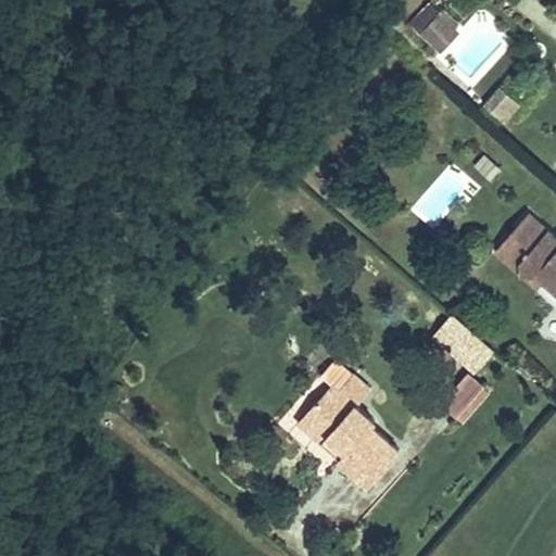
[(433,60),(455,38),(437,19),(415,40),(433,60)]
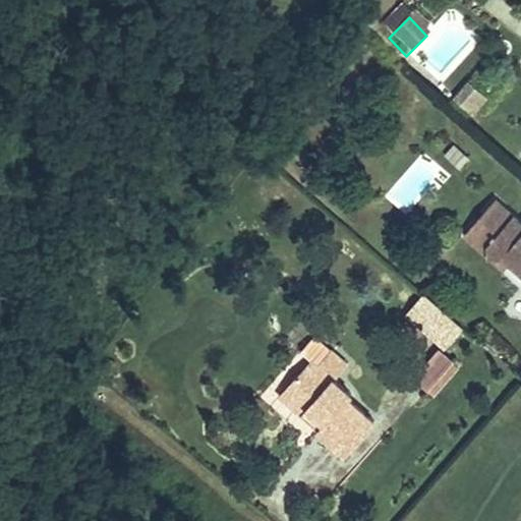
[(485,102),(468,83),(456,95),(473,113),(485,102)]
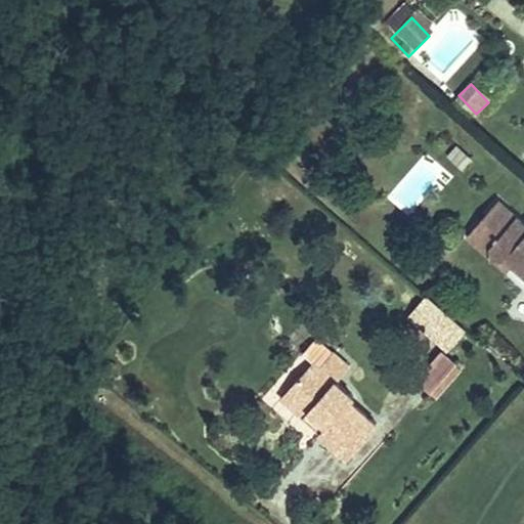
[(476,163),(456,146),(447,158),(466,174),(476,163)]
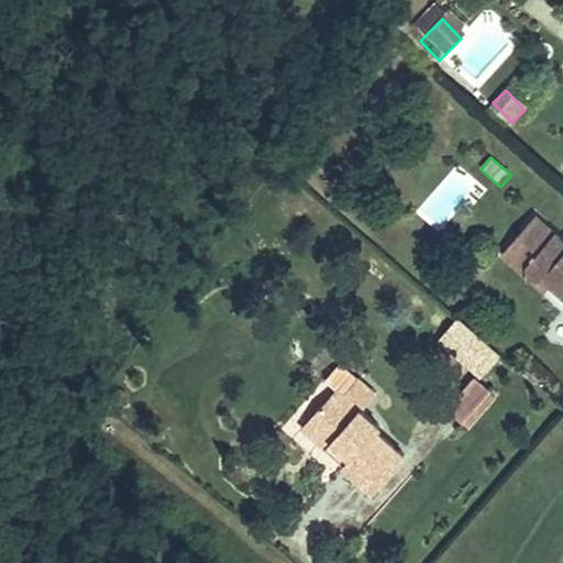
[(562,245),(530,219),(510,243),(530,260),(525,266),(526,279),(540,278),(548,286),(562,297),(562,245)]
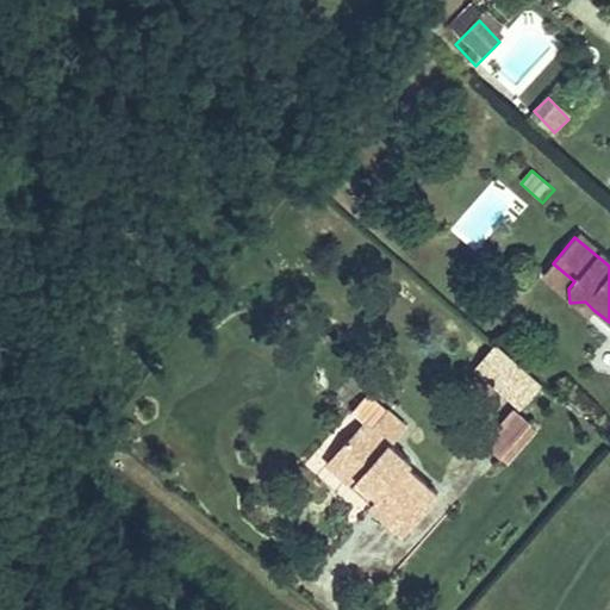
[(574,281),(553,263),(540,279),(570,303),(568,288),(574,281)]
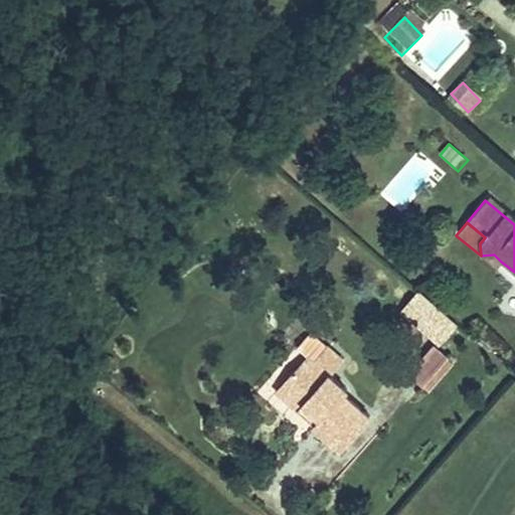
[(496,268),(501,262),(494,254),(481,255),(496,268)]
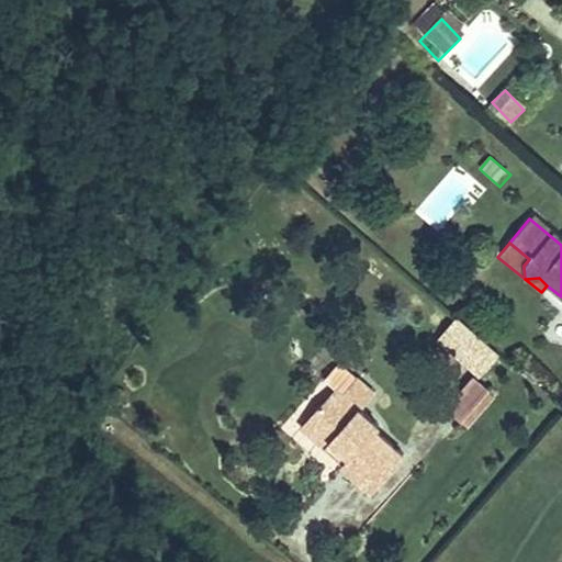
[(479,339),(458,321),(440,341),(461,359),(479,339)]
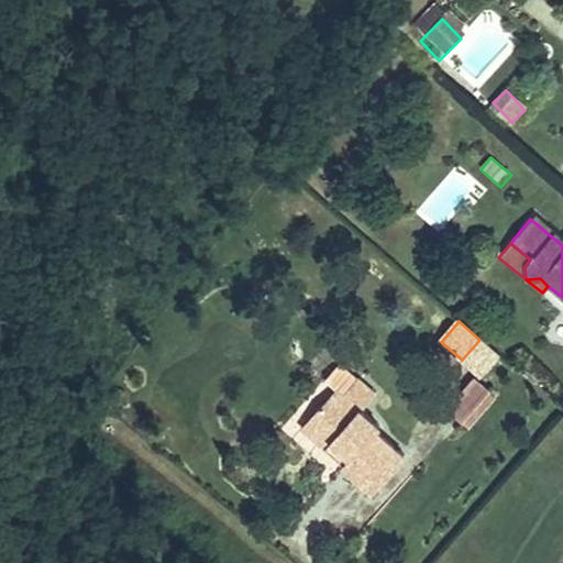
[(500,357),(479,340),(462,360),(483,378),(500,357)]
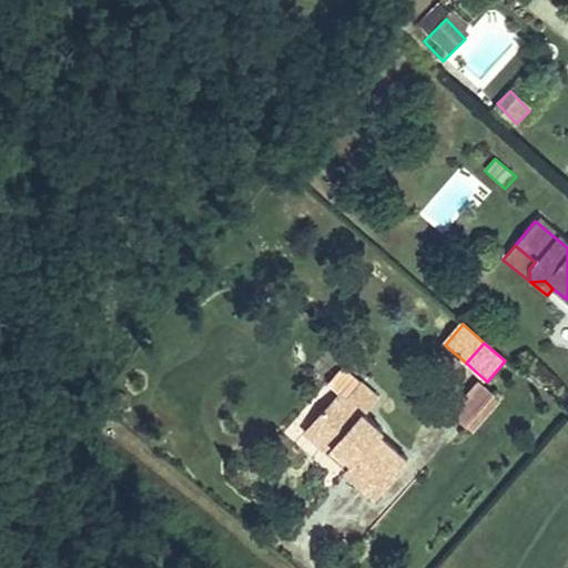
[(346,473),(376,498),(409,460),(381,435),(384,430),(365,414),(379,397),(344,366),(330,383),(342,393),(306,432),(331,454),(342,453),(354,464),(348,469),(346,473)]
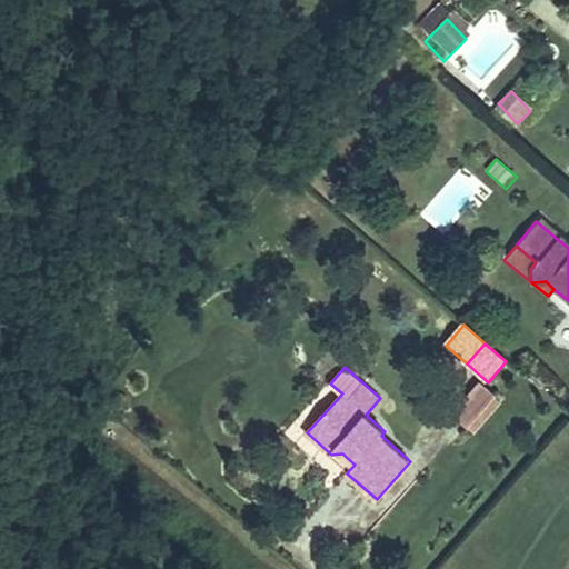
[(452,418),(468,431),(497,398),(482,385),(452,418)]
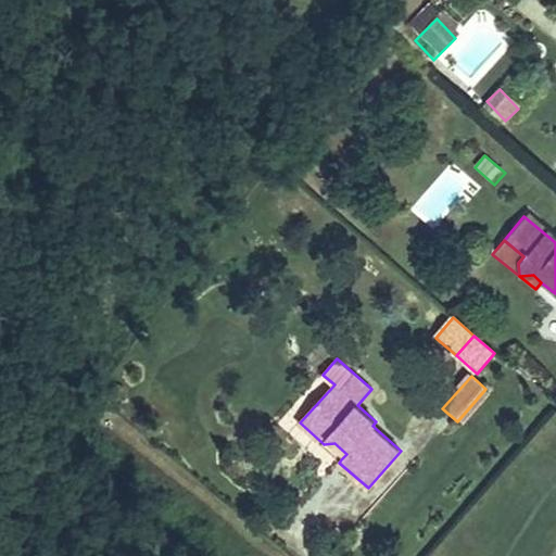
[(324,444),(341,459),(346,454),(335,443),(324,444)]
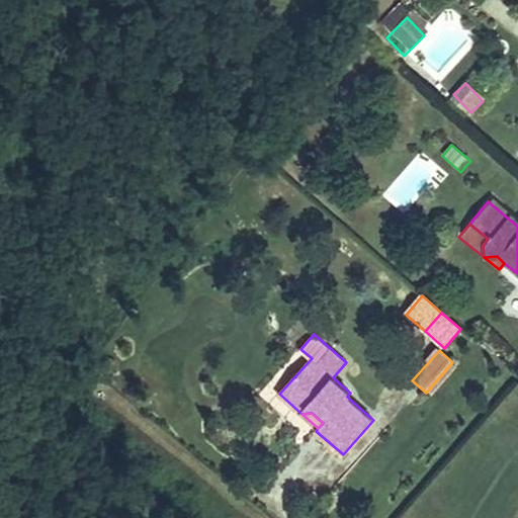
All buildings are outlined.
